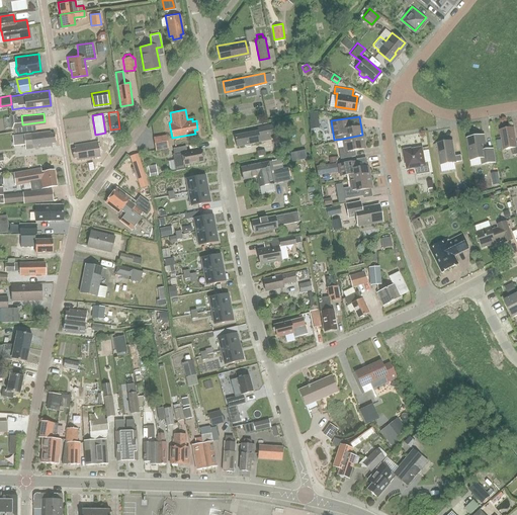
[(275,132),(273,124),(257,127),(257,129),(233,134),(235,145),(259,140),(258,135),(275,132)]
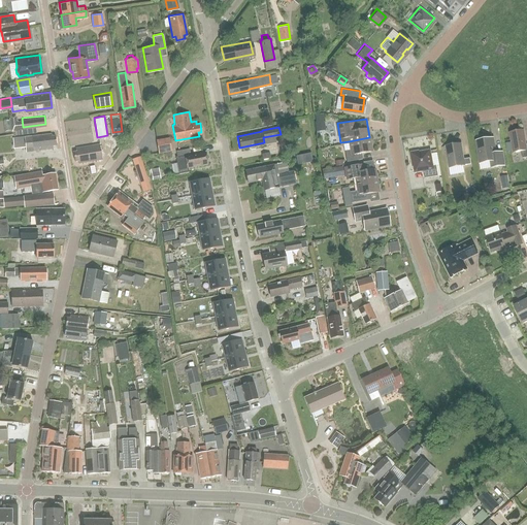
[(522,156),(526,154),(526,140),(525,141),(523,128),(509,130),(513,150),(521,149),(522,156)]
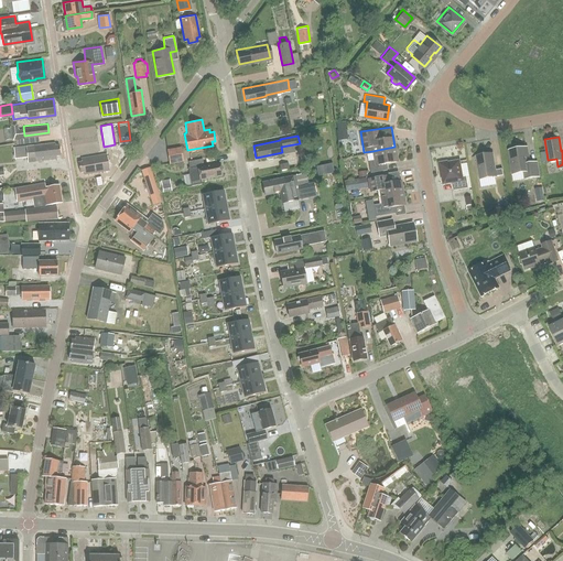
[(13,146),(14,157),(26,155),(26,157),(34,155),(34,159),(56,157),(56,153),(60,153),(58,143),(55,143),(54,141),(13,146)]
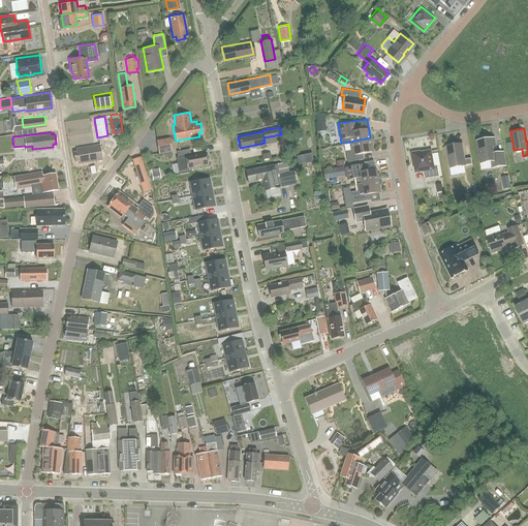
[(491,158),(492,165),(504,163),(502,150),(495,151),(493,136),(477,138),(480,160),(491,158)]
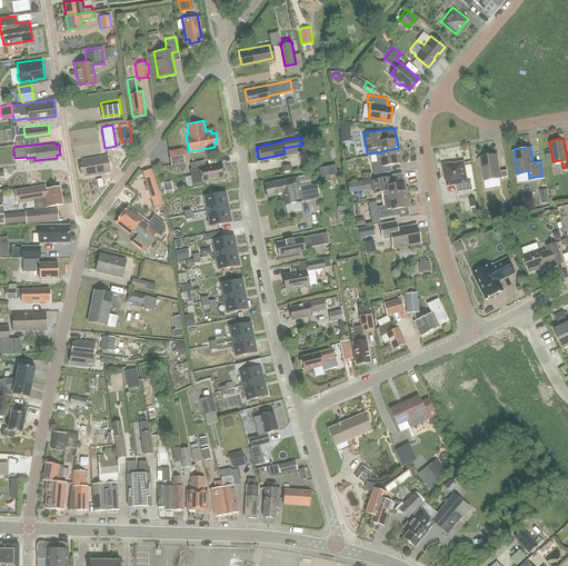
[(169,164),(183,160),(181,148),(167,150),(169,164)]
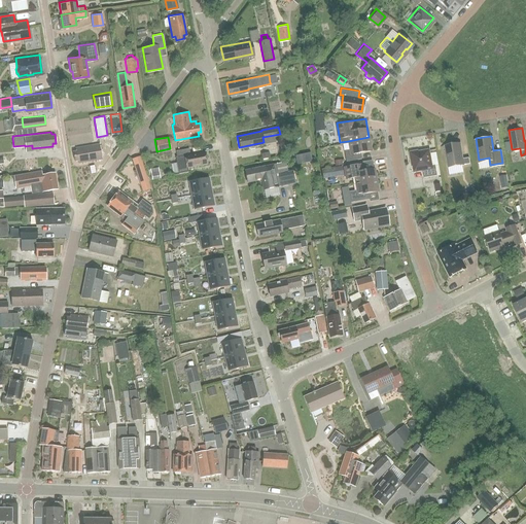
[(346,159),(361,156),(360,150),(371,148),(369,137),(348,141),(349,147),(344,148),(346,159)]
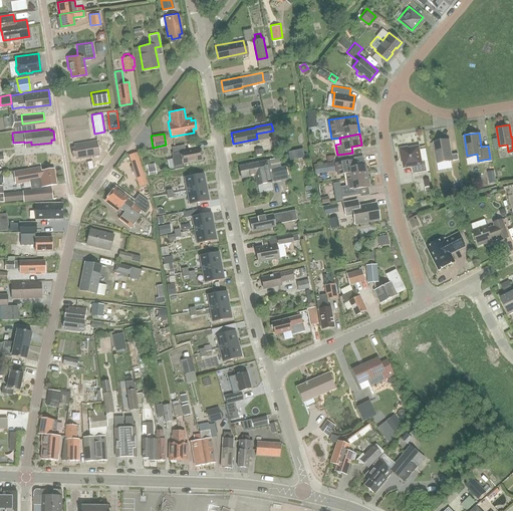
[(449,138),(433,140),(437,161),(458,157),(457,151),(451,152),(449,138)]
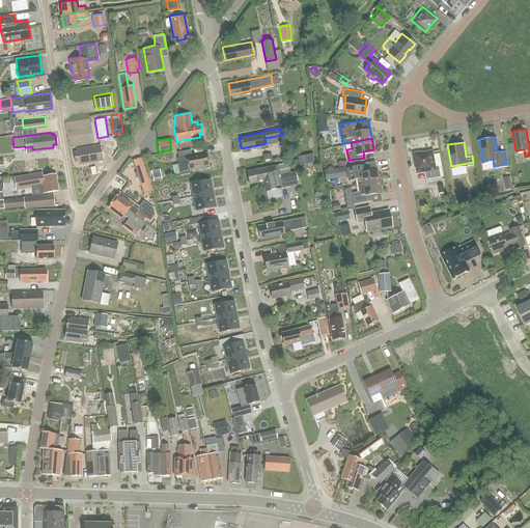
[(78,160),(78,162),(102,158),(100,143),(76,147),(76,150),(73,151),(75,160),(78,160)]
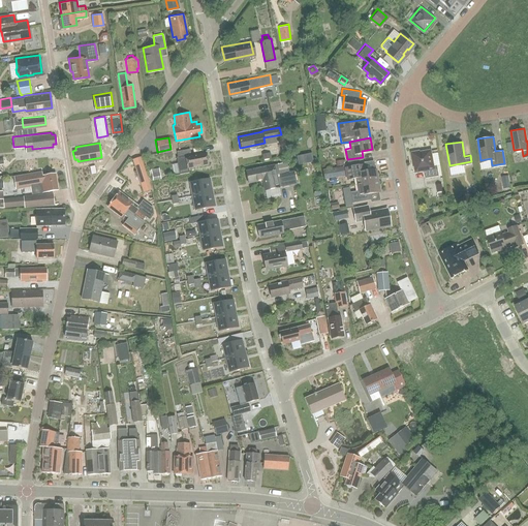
[(177,155),(176,155),(179,173),(188,171),(187,166),(208,162),(205,151),(190,153),(189,147),(176,150),(177,155)]
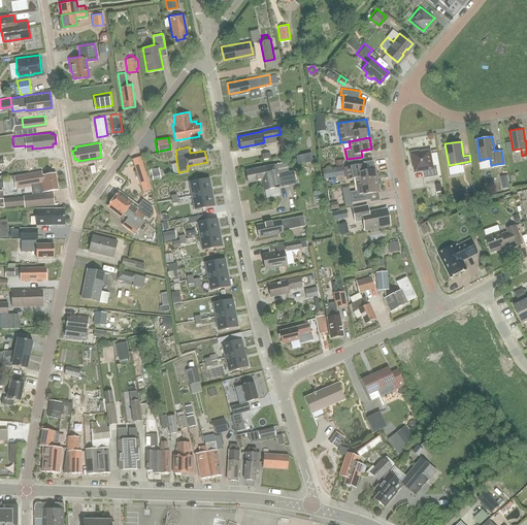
[(419,150),(419,149),(409,150),(412,164),(413,164),(414,170),(423,168),(424,175),(437,173),(435,163),(432,163),(430,148),(419,150)]
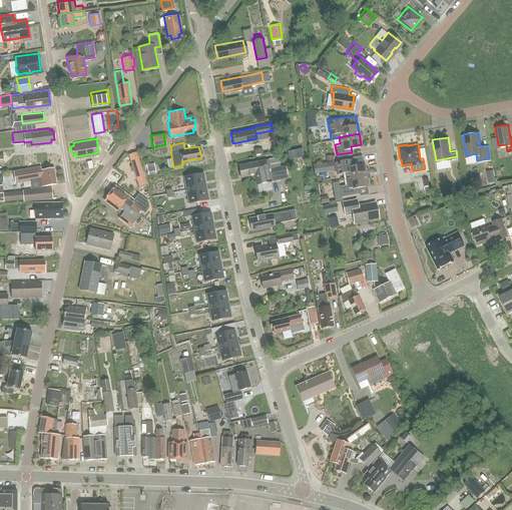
[(135,149),(127,152),(136,178),(144,175),(135,149)]
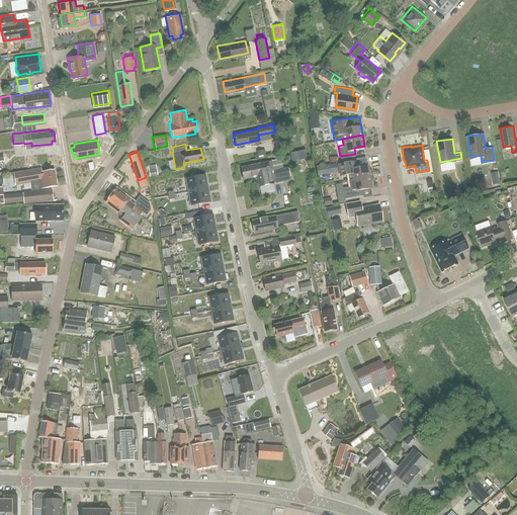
[(281,157),(268,160),(270,169),(283,167),(281,157)]
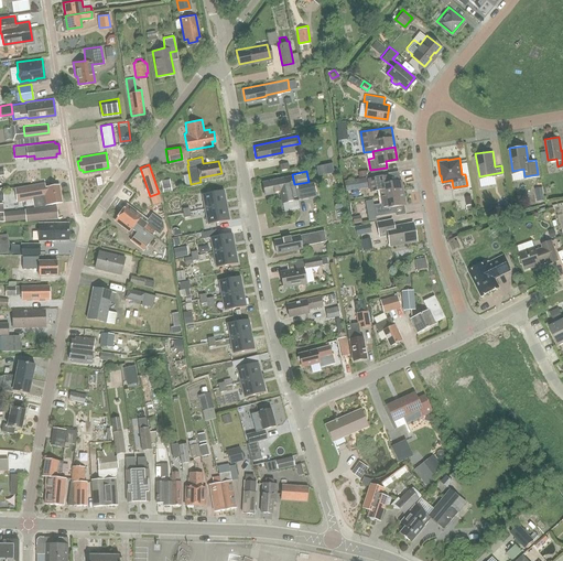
[(294,184),(292,174),(261,180),(263,193),(279,191),(281,201),(296,197),(294,184)]
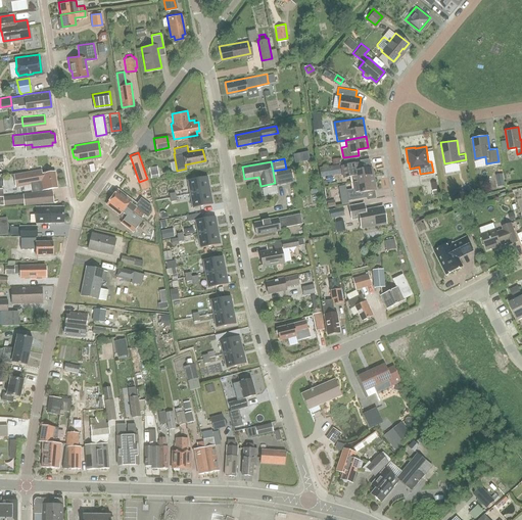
[(360,161),(341,164),(343,175),(351,174),(352,180),(373,177),(371,166),(361,167),(360,161)]
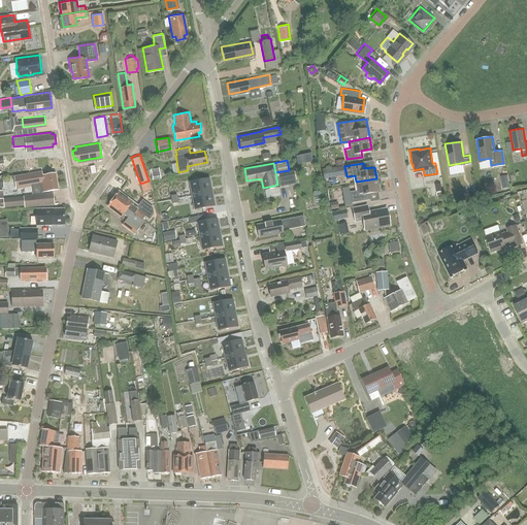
[(341,165),(331,167),(333,175),(343,174),(341,165)]
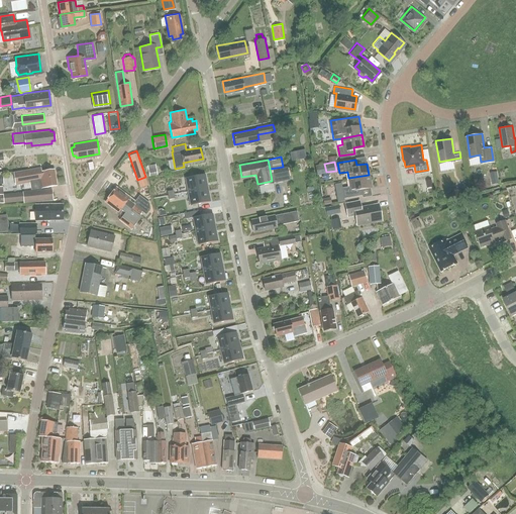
[(14,183),(29,181),(30,188),(57,184),(54,168),(40,170),(40,166),(12,171),(14,183)]
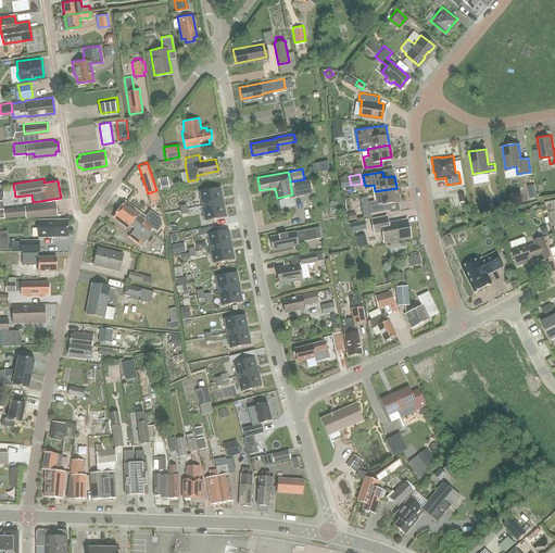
[(167,178),(159,180),(160,188),(168,186),(167,178)]
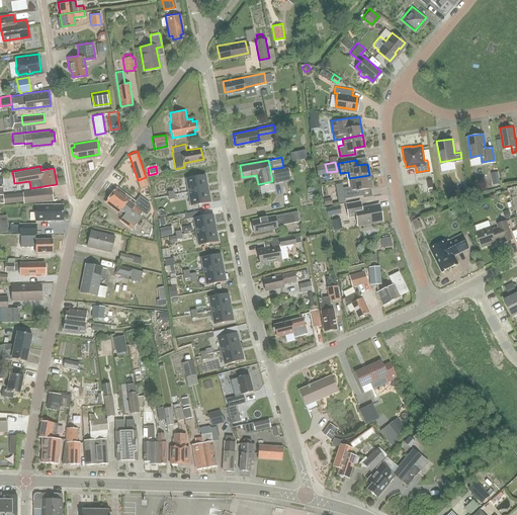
[(284,179),(290,178),(289,173),(287,166),(283,167),(270,169),(272,181),(284,179)]
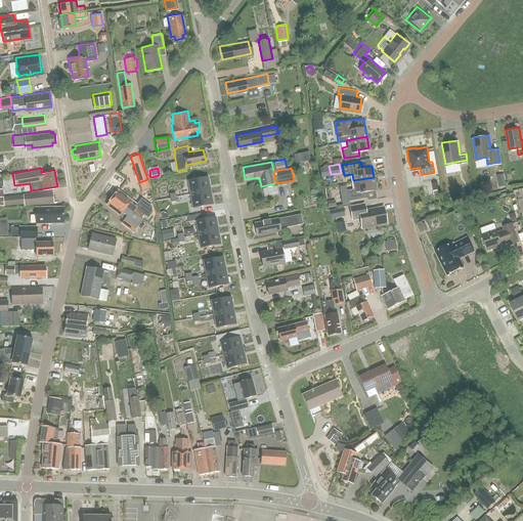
[(186,178),(189,192),(210,188),(207,174),(186,178)]
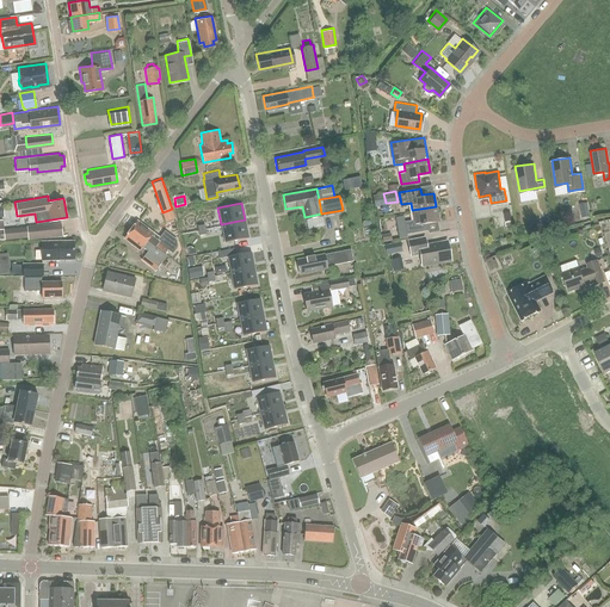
[(413,217),(404,220),(406,231),(426,228),(425,221),(437,220),(438,220),(436,206),(412,210),(413,217)]
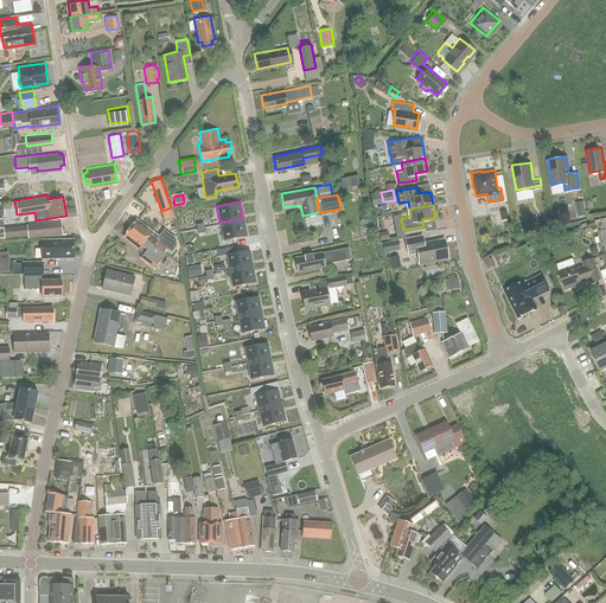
[(543,212),(536,218),(540,224),(548,218),(543,212)]
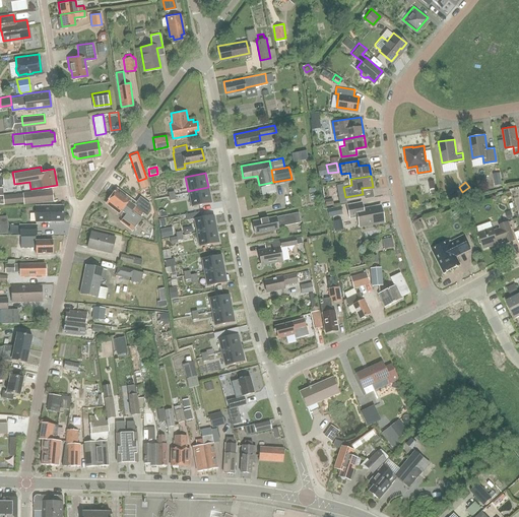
[(0,202),(22,200),(22,191),(2,193),(2,186),(0,185),(0,202)]
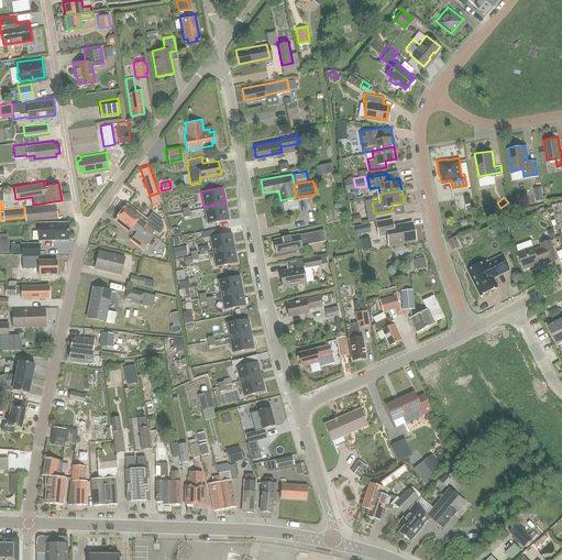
[(119,210),(152,235),(153,234),(150,232),(154,228),(156,230),(162,222),(150,212),(144,220),(139,216),(141,213),(125,201),(119,210)]
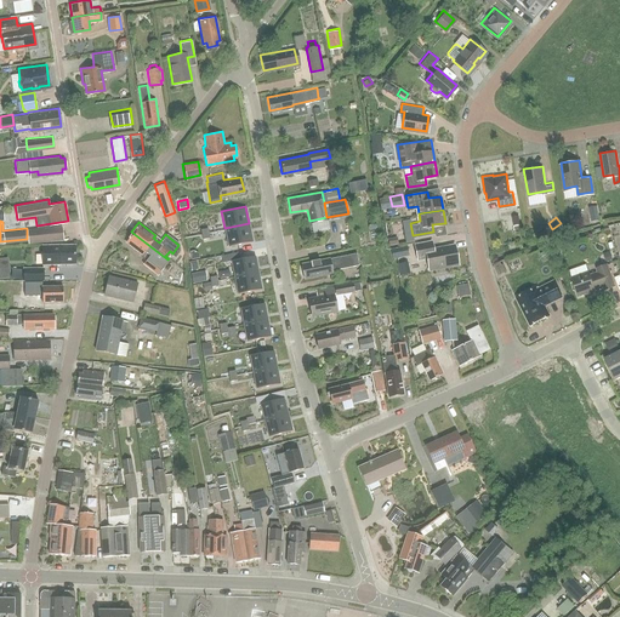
[(63,239),(61,223),(27,228),(27,239),(28,241),(63,239)]
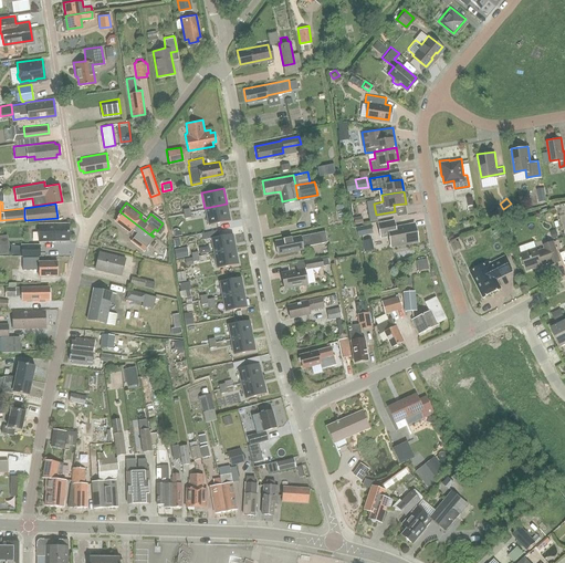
[(227,204),(205,208),(208,222),(229,219),(227,204)]
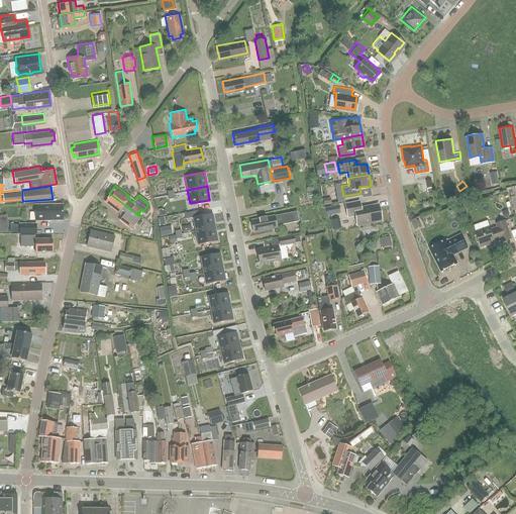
[(118,218),(127,224),(131,227),(139,216),(109,193),(104,200),(118,211),(119,209),(123,212),(118,218)]
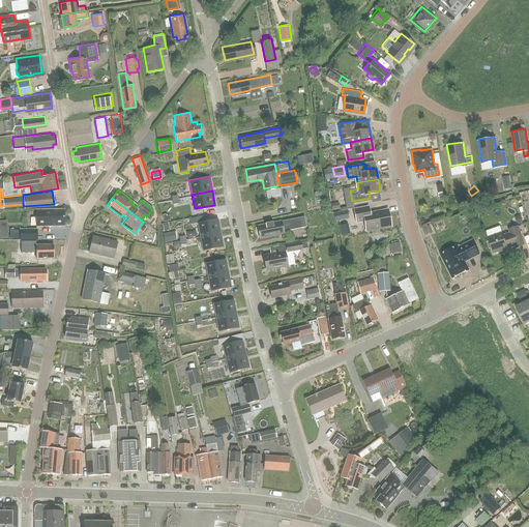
[(368,204),(353,207),(355,220),(363,217),(365,228),(387,224),(384,208),(369,211),(368,204)]
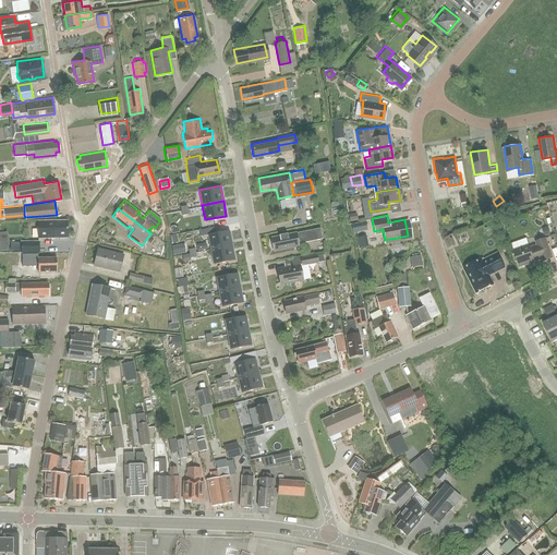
[(67,234),(67,218),(37,219),(37,236),(67,234)]
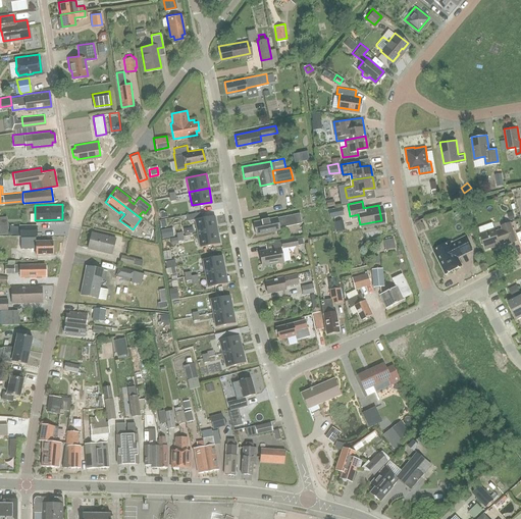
[(341,205),(327,207),(329,215),(343,213),(341,205)]
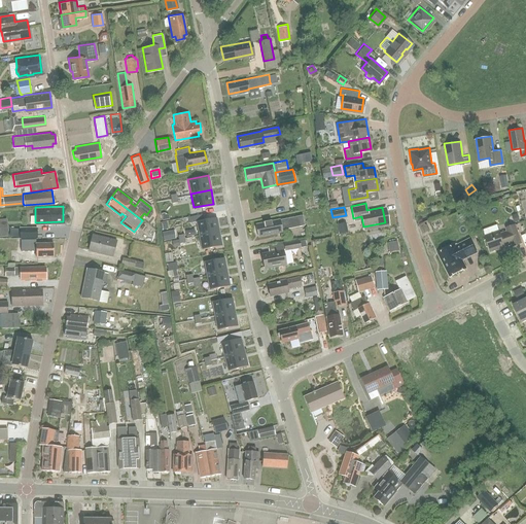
[(304,223),(302,213),(254,222),(257,236),(281,231),(281,229),(304,223)]
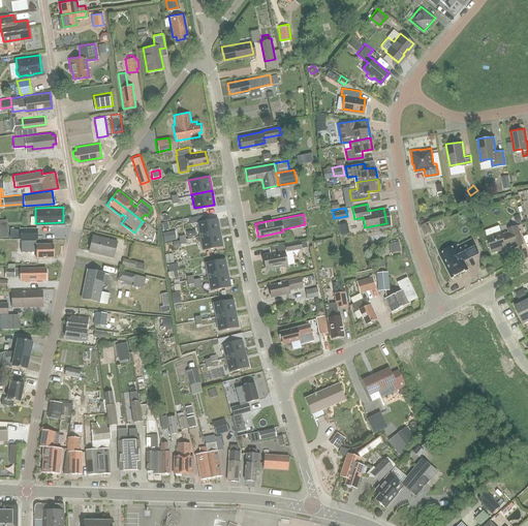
[(196,220),(198,235),(219,230),(216,216),(196,220)]
